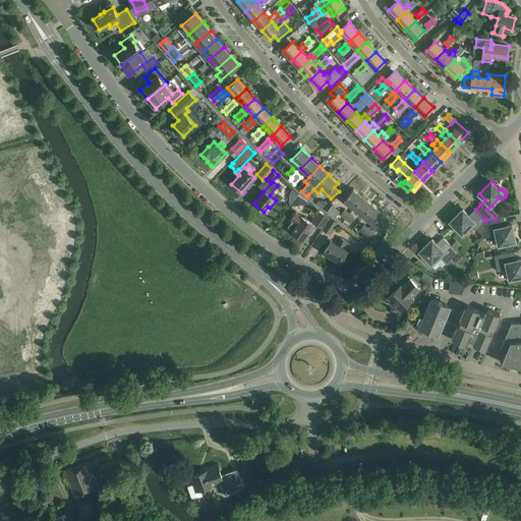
[(313,189),(308,194),(309,194),(307,196),(311,200),(319,193),(317,193),(313,189)]
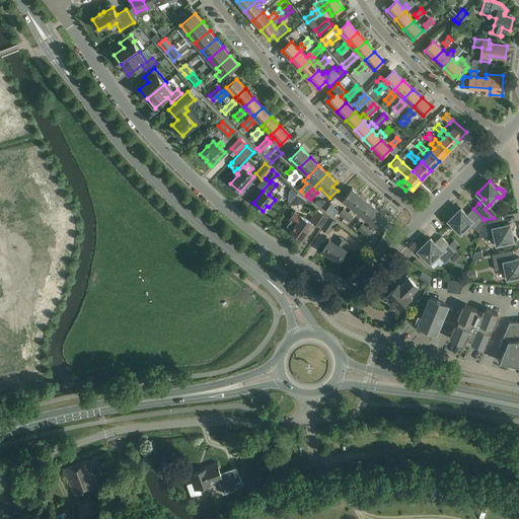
[(352,208),(362,196),(352,189),(343,200),(352,208)]
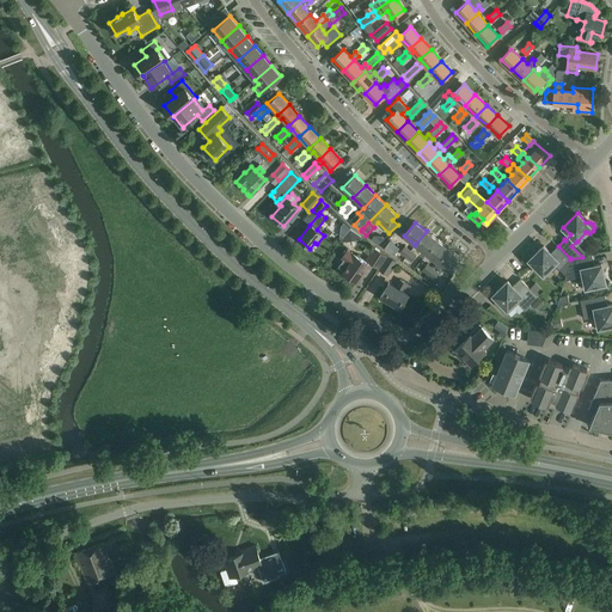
[(427,231),(415,245),(427,254),(438,240),(427,231)]
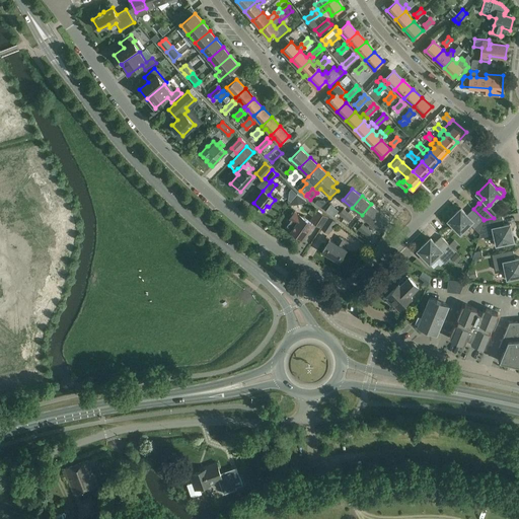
[(316,203),(320,210),(326,207),(322,200),(316,203)]
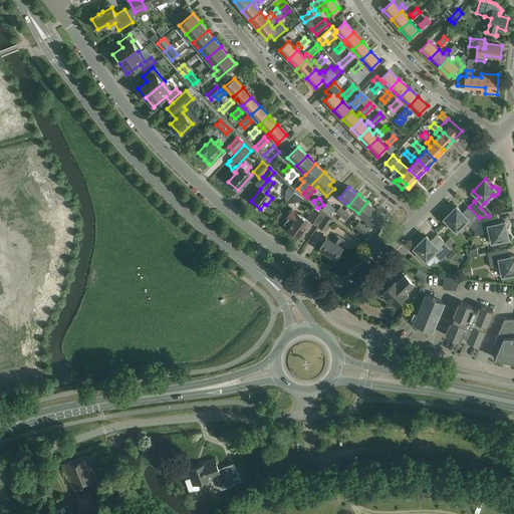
[(331,215),(335,208),(327,202),(322,209),(331,215)]
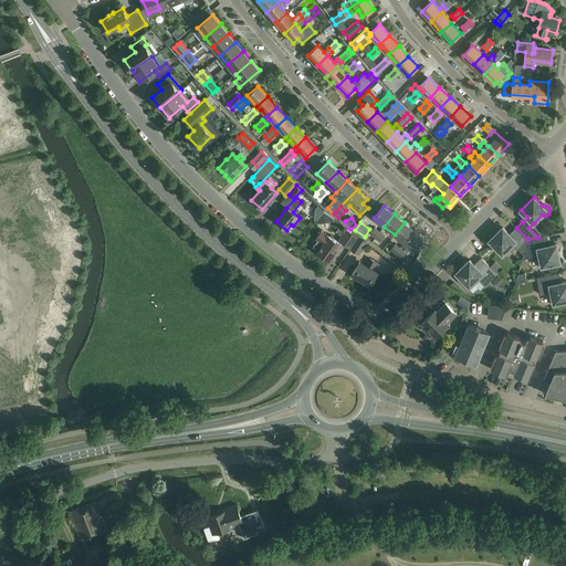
[(405,222),(395,234),(405,243),(415,230),(405,222)]
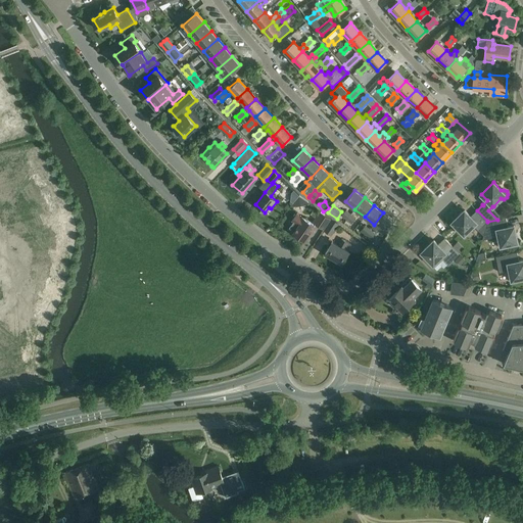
[(320,212),(315,209),(311,215),(316,218),(320,212)]
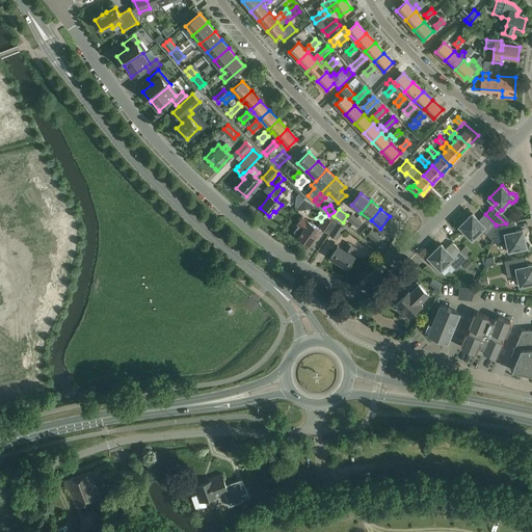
[(485,214),(479,220),(473,213),(460,225),(468,234),(467,235),(472,241),(483,230),(486,234),(496,225),(496,224),(485,214)]
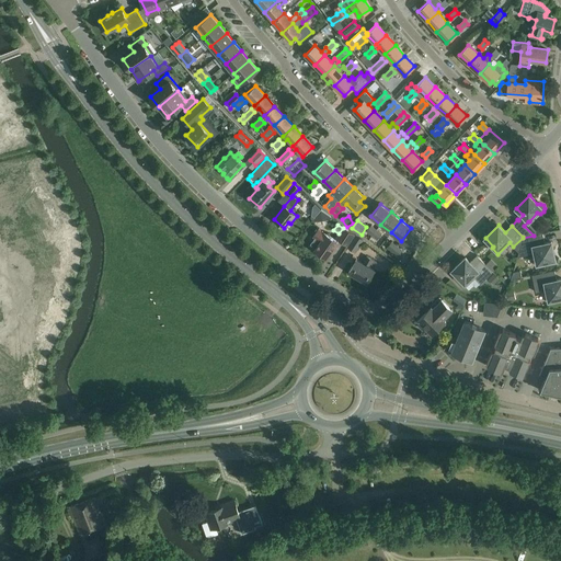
[(371,226),(366,232),(371,237),(377,229),(371,226)]
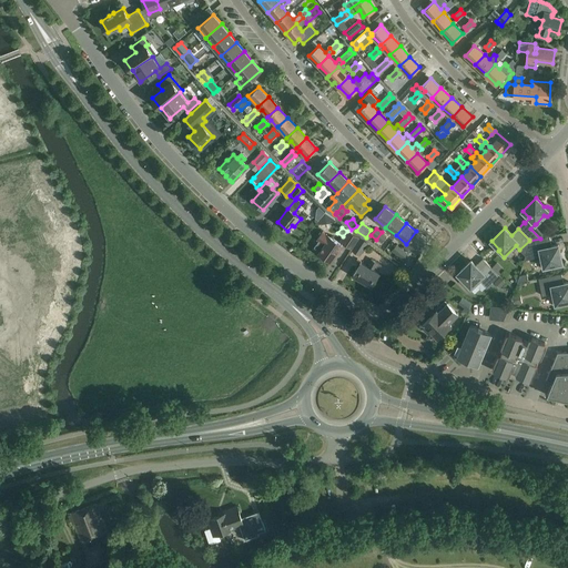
[(416,231),(406,244),(416,252),(427,240),(416,231)]
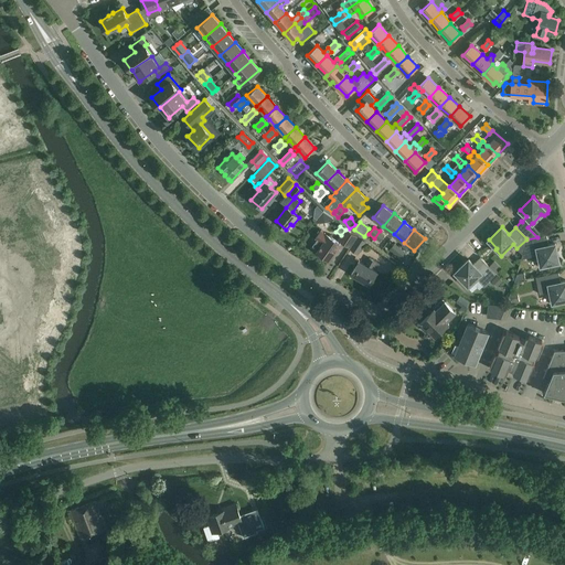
[(385,235),(380,231),(374,238),(380,243),(385,235)]
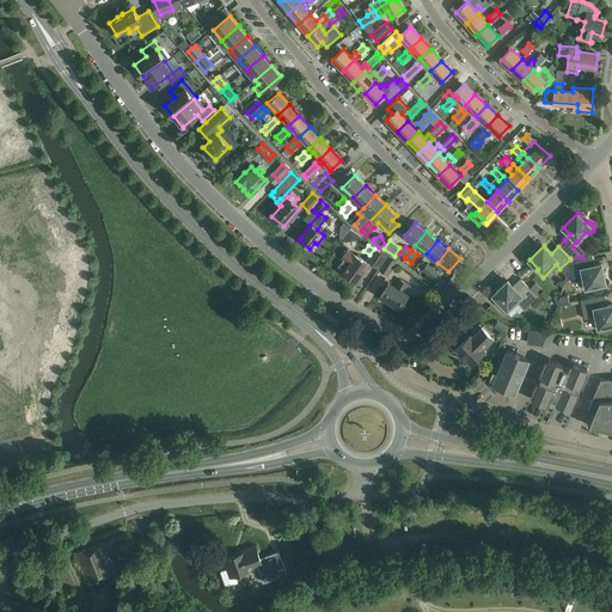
[(342,258),(344,259),(338,268),(344,271),(343,273),(346,275),(344,276),(349,280),(350,279),(356,282),(368,265),(355,256),(347,251),(342,258)]
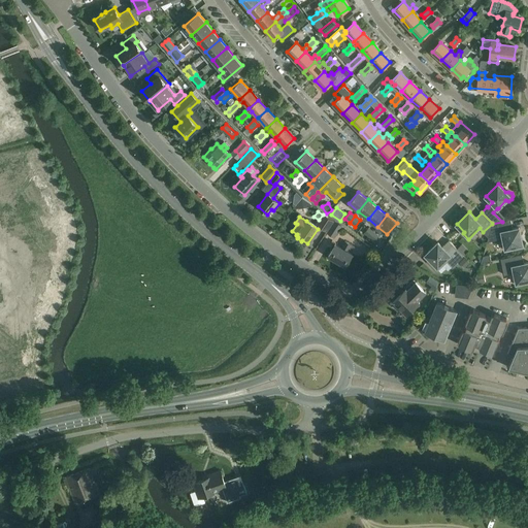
[(492,225),(487,241),(503,238),(504,242),(503,243),(504,251),(512,249),(512,248),(523,244),(519,228),(513,229),(510,220),(502,222),(492,224),(492,225)]
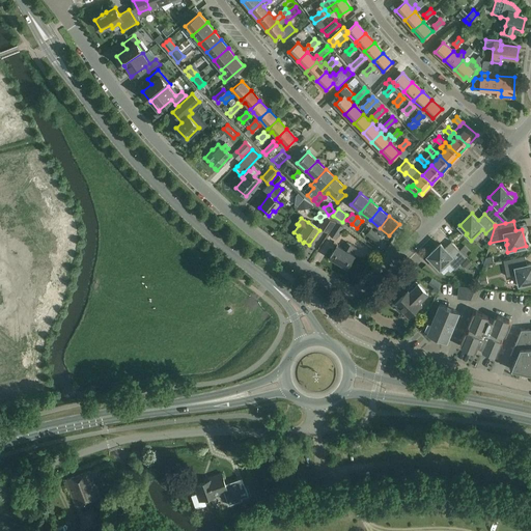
[(336,240),(344,228),(337,223),(329,234),(336,240)]
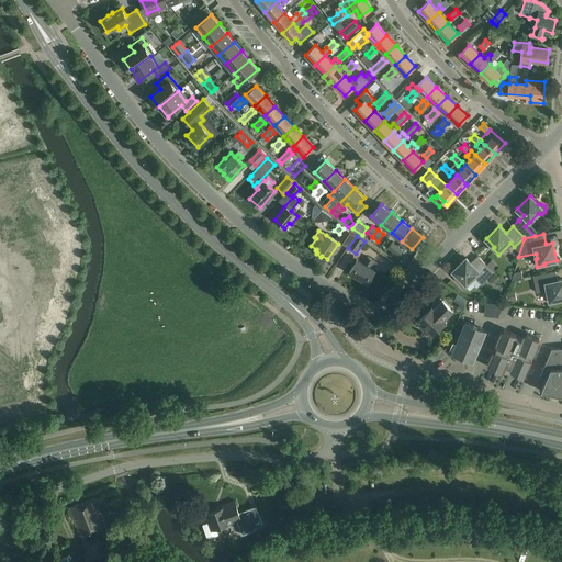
[(393,253),(397,246),(392,242),(388,248),(392,251),(393,253)]
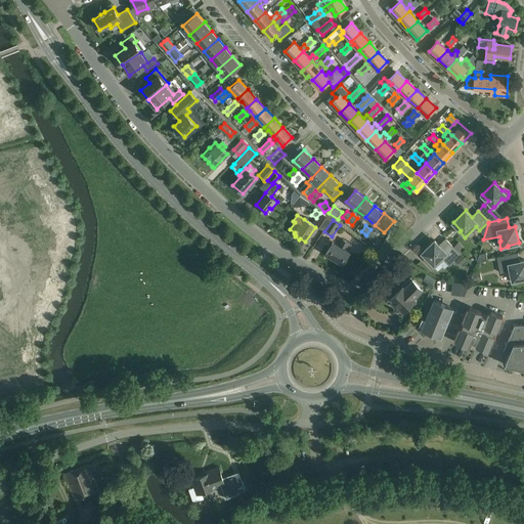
[(370,229),(366,235),(372,239),(376,233),(370,229)]
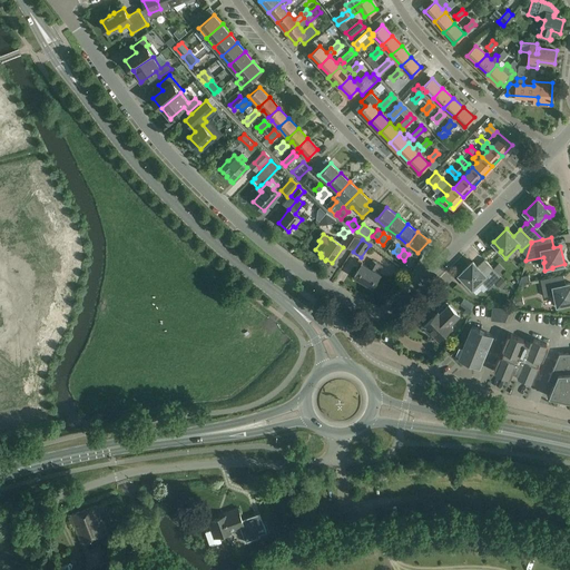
[(484,259),(478,266),(473,262),(460,275),(468,284),(467,285),(472,291),(478,285),(477,284),(481,281),(489,288),(501,276),(484,259)]
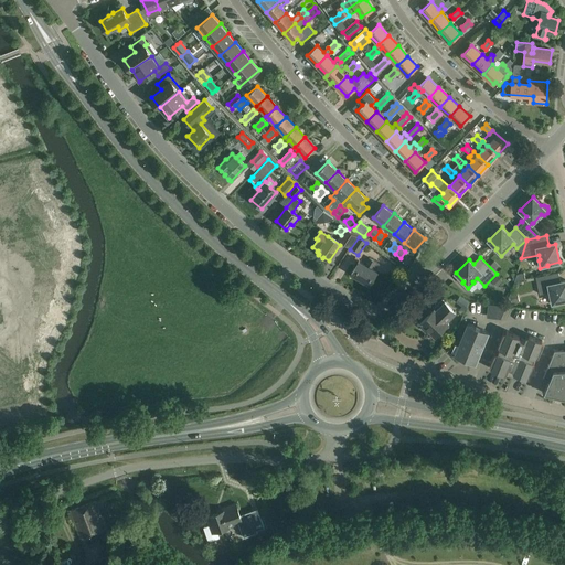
[(380,264),(376,262),(369,258),(365,265),(359,262),(352,275),(370,285),(377,272),(375,270),(380,264)]
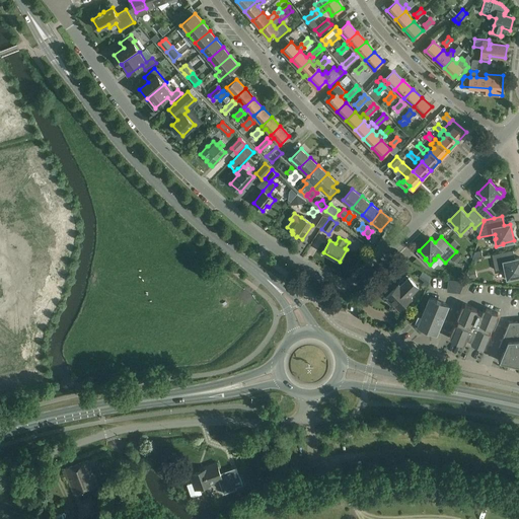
[(472,258),(483,256),(482,250),(474,251),(472,258)]
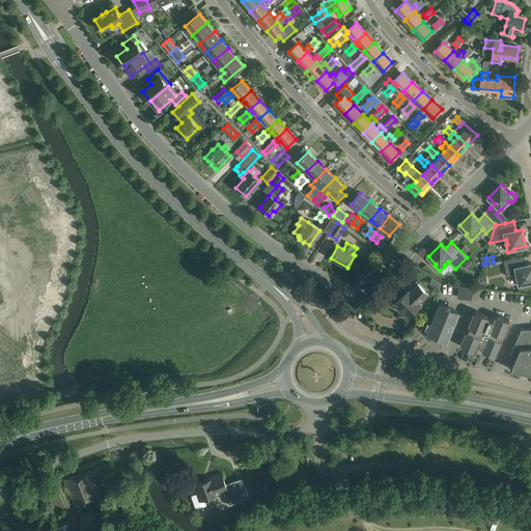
[(504,260),(507,277),(518,275),(519,279),(516,279),(519,286),(526,285),(526,283),(530,281),(530,263),(527,264),(525,256),(504,260)]
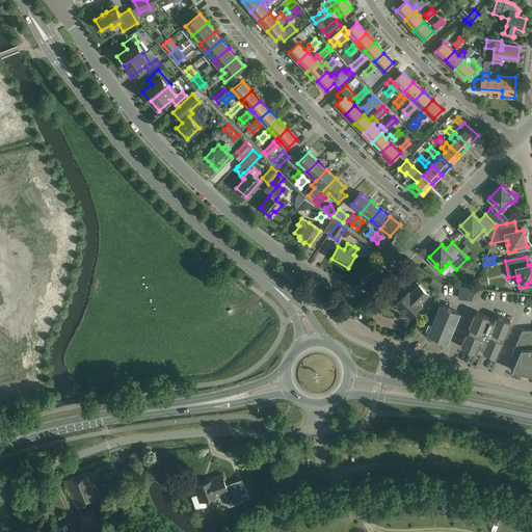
[(419,259),(416,262),(422,269),(425,266),(419,259)]
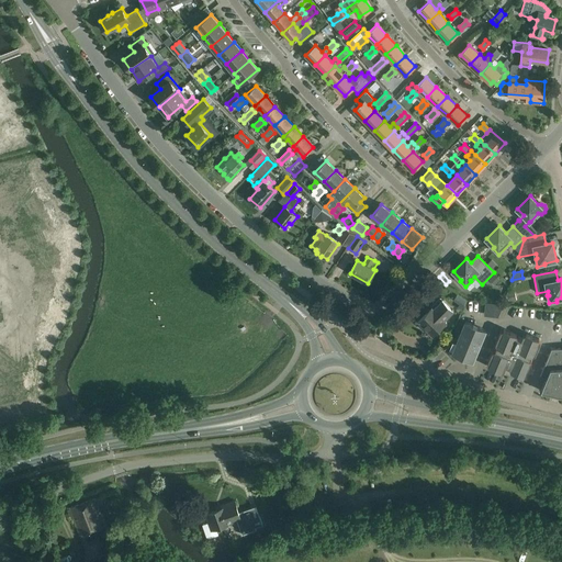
[(494,273),(490,278),(495,284),(501,279),(494,273)]
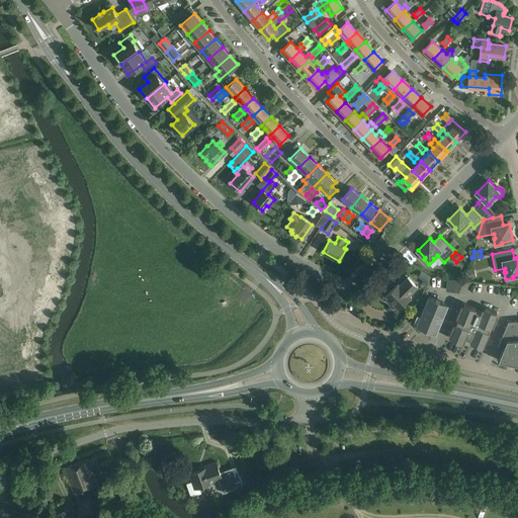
[(385,296),(387,298),(385,299),(390,305),(392,303),(399,310),(408,301),(409,301),(411,299),(411,298),(411,297),(410,295),(418,287),(408,277),(400,285),(398,283),(385,296)]
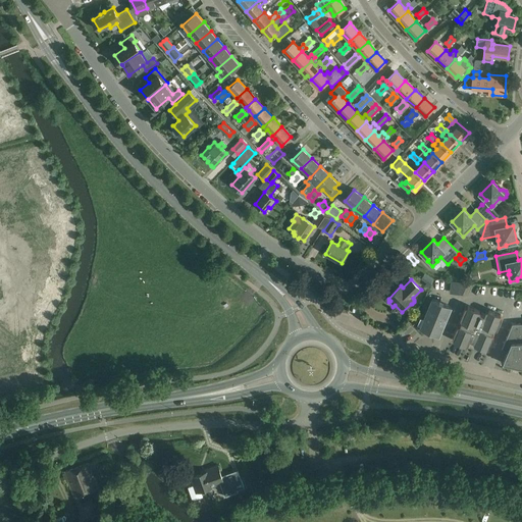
[(424,314),(413,324),(415,323),(423,332),(426,329),(428,330),(428,331),(429,332),(432,332),(439,335),(452,307),(432,299),(426,315),(424,314)]
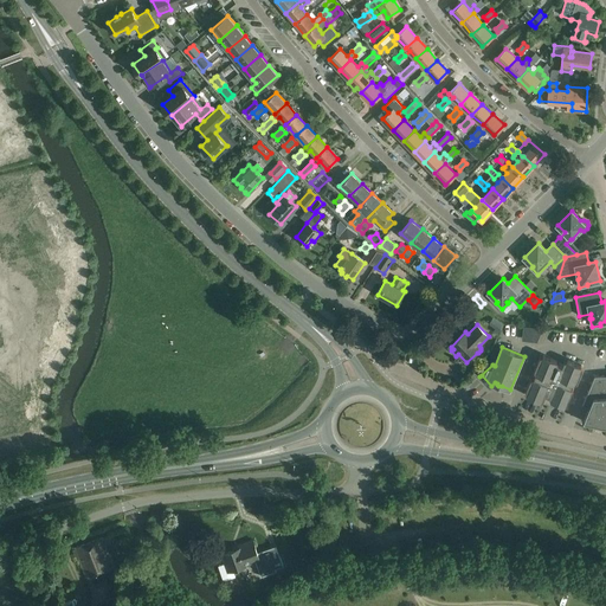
[(558,361),(543,355),(540,356),(535,371),(536,373),(534,378),(532,379),(526,392),(527,395),(540,401),(543,400),(546,395),(550,397),(552,400),(565,406),(568,405),(574,391),(572,387),(574,384),(578,382),(582,369),(581,366),(568,360),(565,361),(562,366),(559,365),(558,361)]
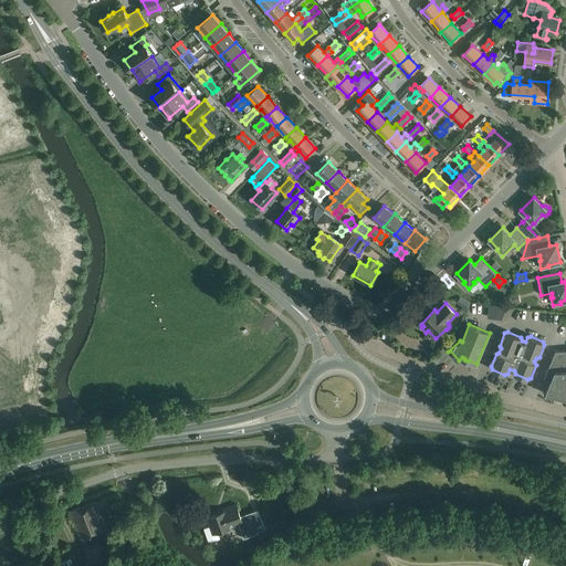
[(545,377),(551,380),(545,394),(565,398),(565,350),(556,352),(545,377)]
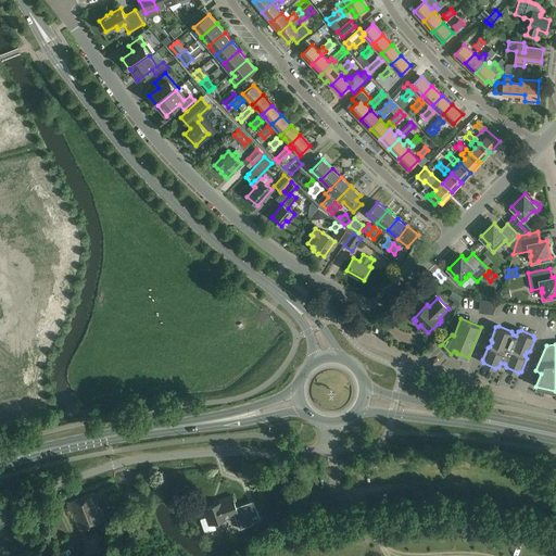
[(104,522),(93,493),(68,503),(79,530),(104,522)]
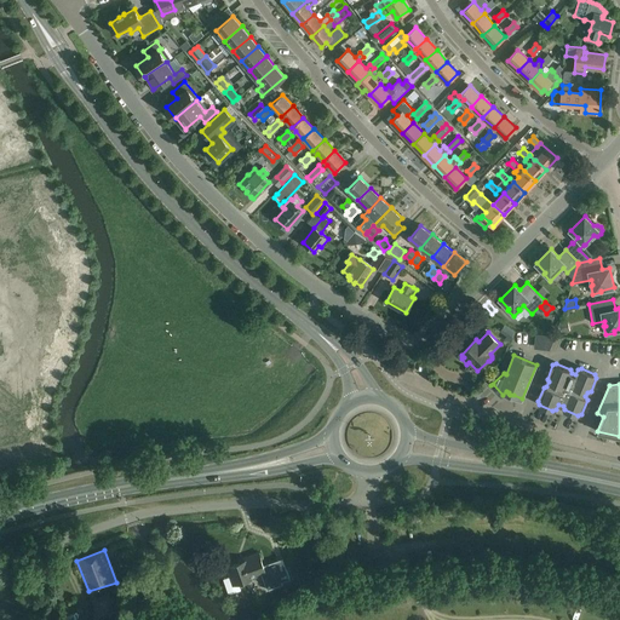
[(223,579),(228,591),(231,593),(241,590),(239,583),(265,574),(267,579),(275,575),(277,583),(290,578),(285,564),(273,568),(271,564),(264,567),(259,554),(248,557),(248,558),(227,567),(230,577),(223,579)]
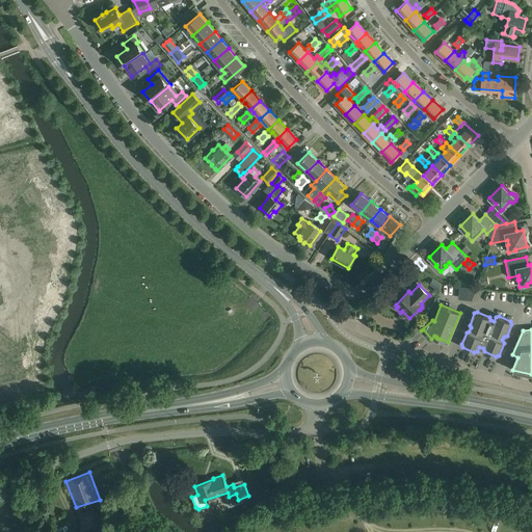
[(99,526),(99,525),(101,525),(98,513),(95,514),(92,509),(78,514),(84,531),(99,526)]
